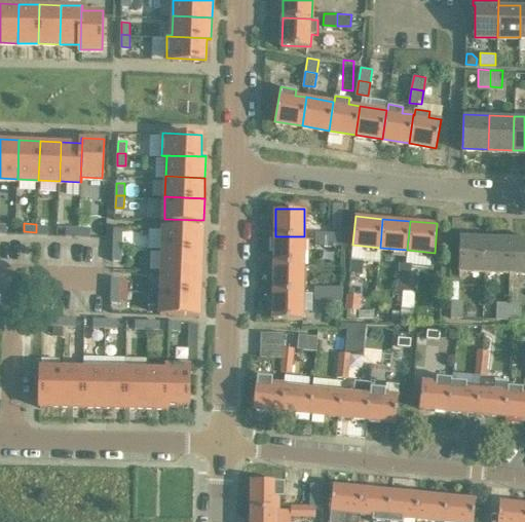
[(36,232),(48,232),(48,224),(36,224),(36,232)]
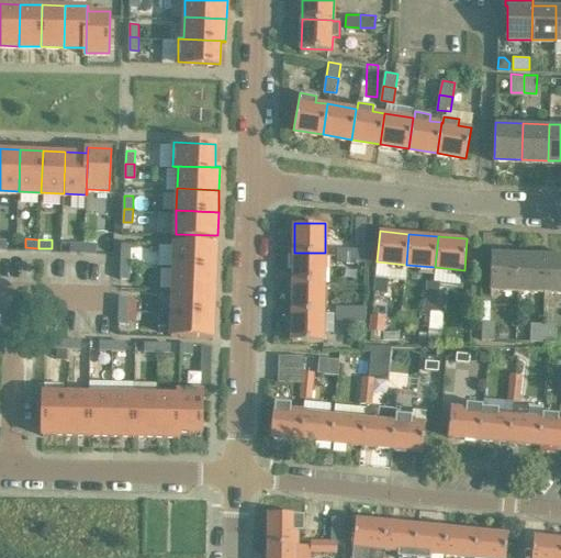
[(70,249),(83,249),(83,242),(70,241),(70,249)]
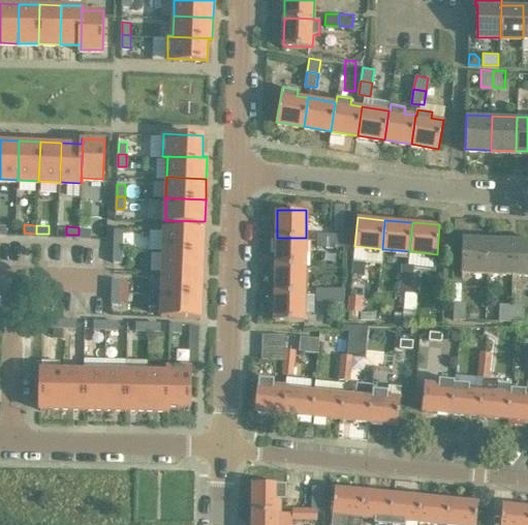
[(79,235),(91,236),(91,227),(79,227),(79,235)]
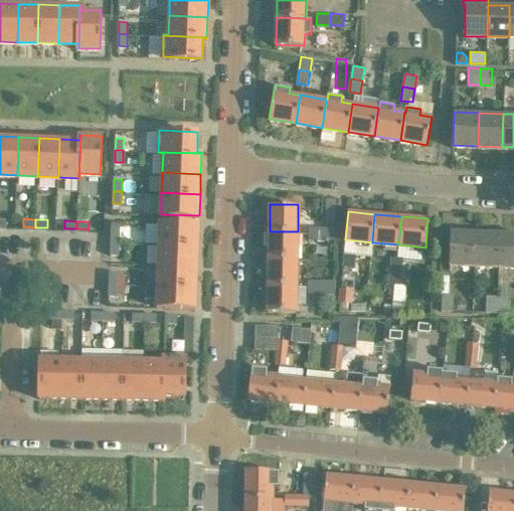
[(160,221),(159,243),(198,244),(198,223),(160,221)]
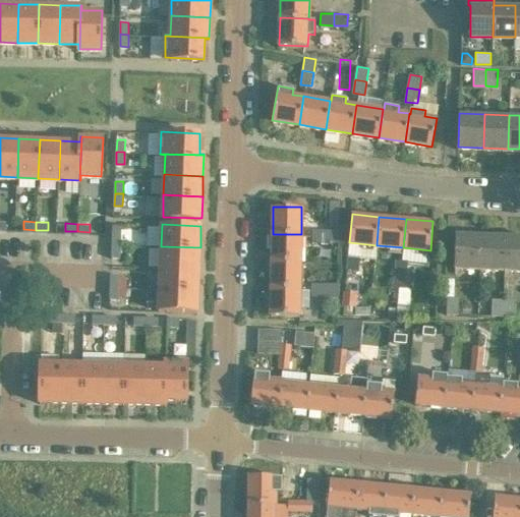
[(326,241),(327,229),(312,229),(312,240),(326,241)]
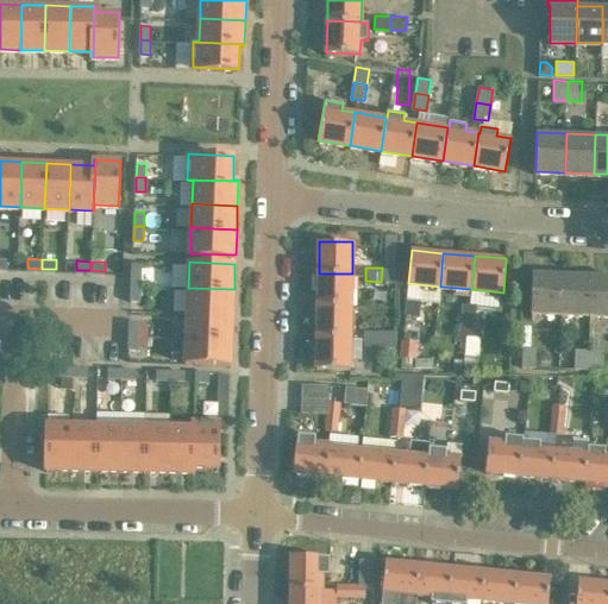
[(397,282),(397,268),(382,268),(381,282),(397,282)]
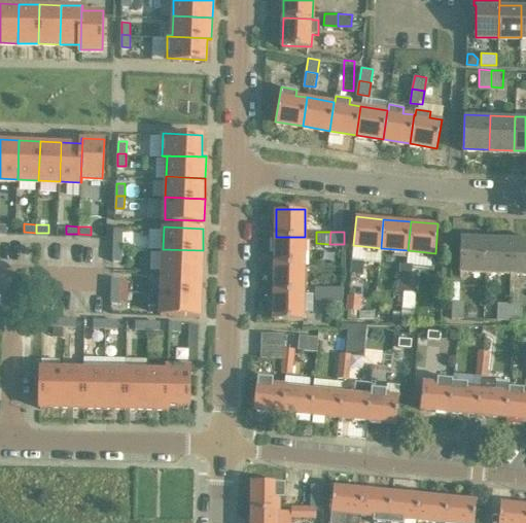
[(114,235),(113,247),(121,247),(123,235),(114,235)]
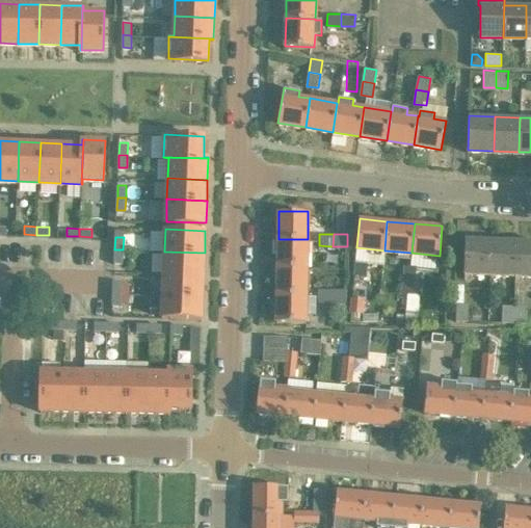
[(489,273),(490,239),(465,238),(463,272),(489,273)]
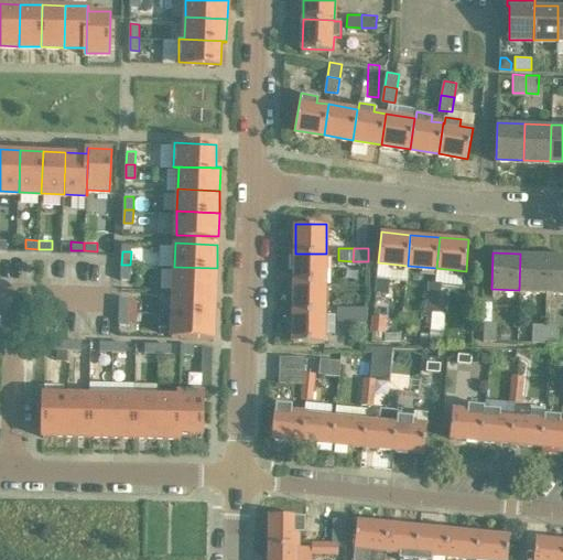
[(295,254),(294,282),(325,283),(326,254),(295,254)]
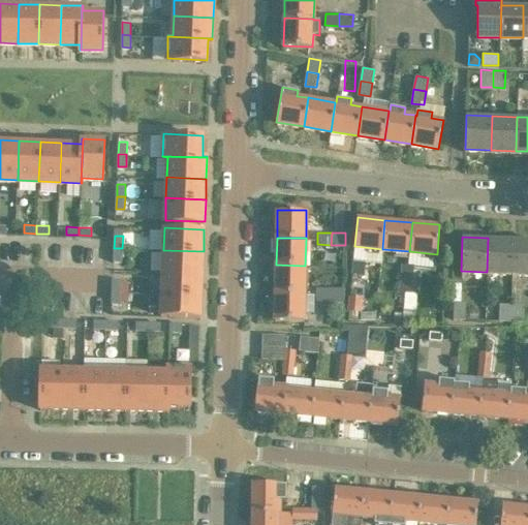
[(514,239),(488,238),(487,272),(513,273),(514,239)]
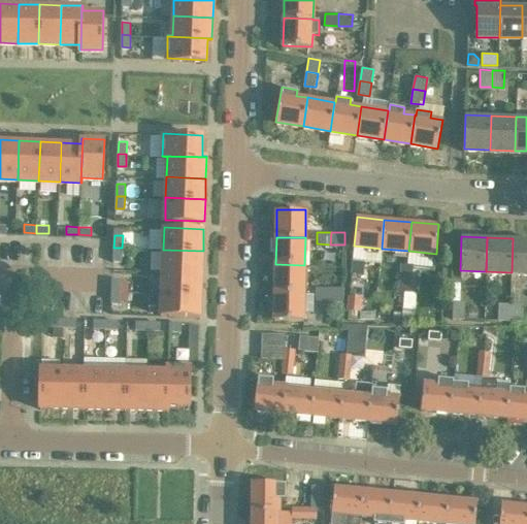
[(526,238),(513,238),(512,272),(526,272),(526,238)]
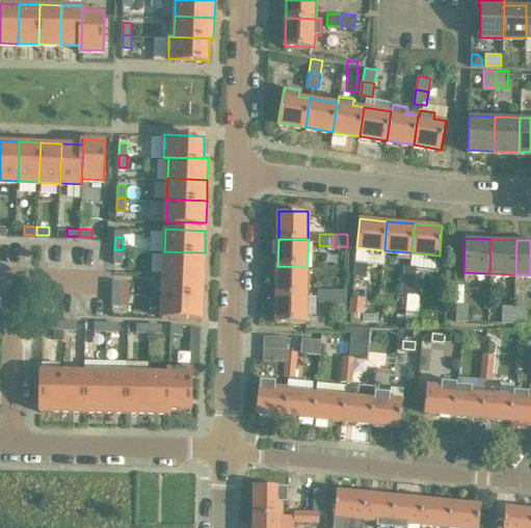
[(114,249),(114,262),(123,262),(123,249),(114,249)]
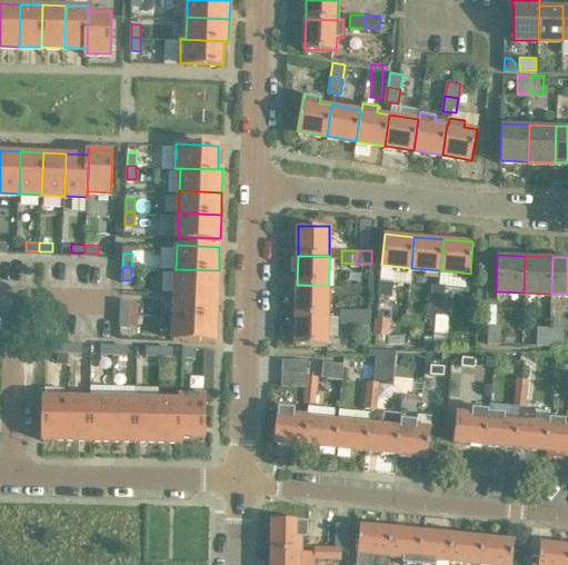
[(176,269),(176,291),(218,293),(219,270),(176,269)]
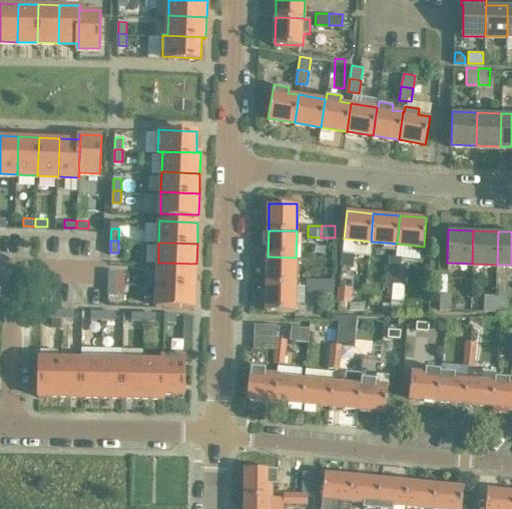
[(354,266),(355,251),(343,249),(342,264),(354,266)]
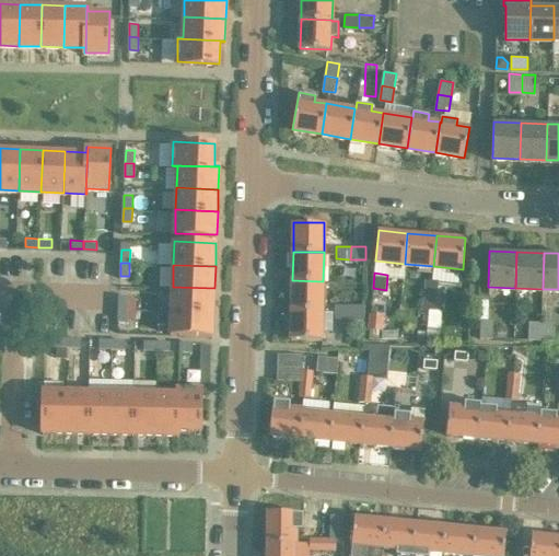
[(437,293),(439,279),(426,278),(424,292),(437,293)]
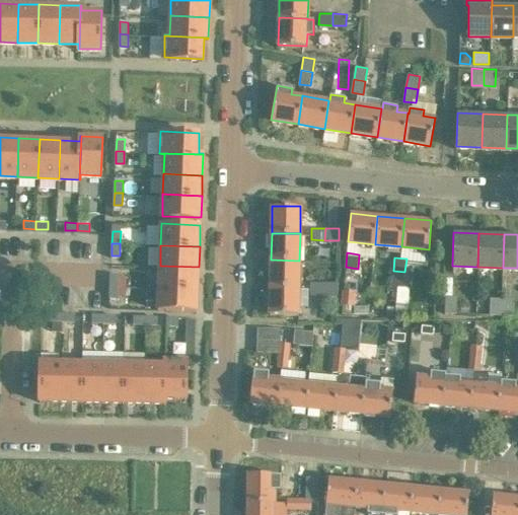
[(271,260),(270,286),(299,287),(299,261),(271,260)]
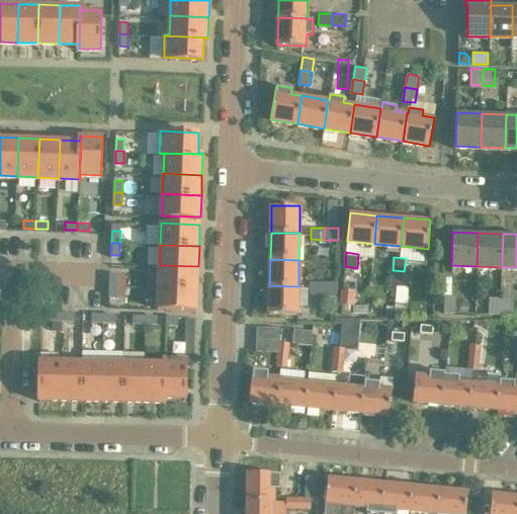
[(160,265),(159,285),(197,287),(198,266),(160,265)]
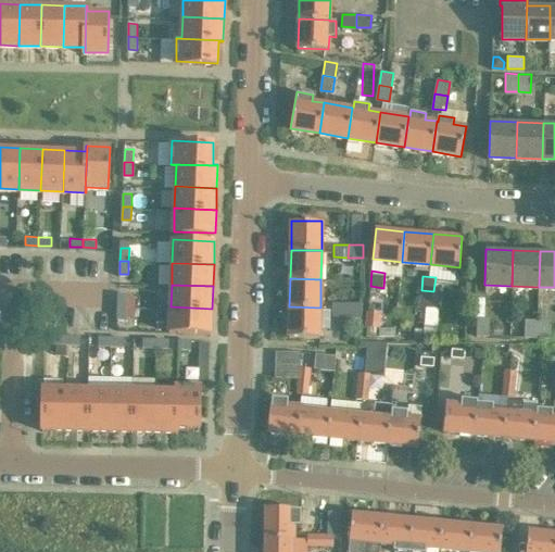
[(432,305),(433,291),(421,290),(420,304),(432,305)]
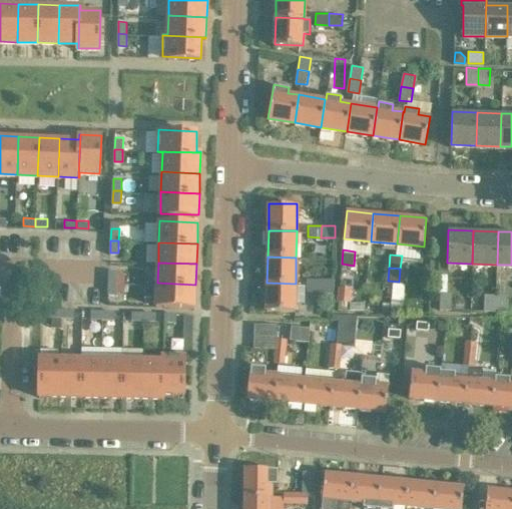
[(109,269),(109,281),(117,282),(117,270),(109,269)]
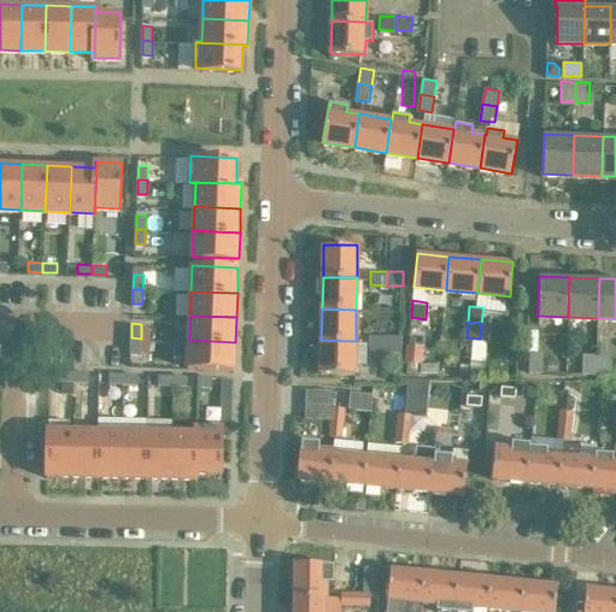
[(385,348),(385,335),(369,334),(369,348),(385,348)]
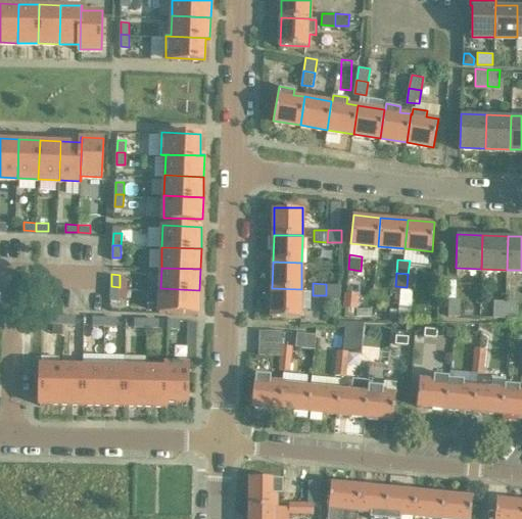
[(339,295),(340,284),(326,284),(326,295),(339,295)]
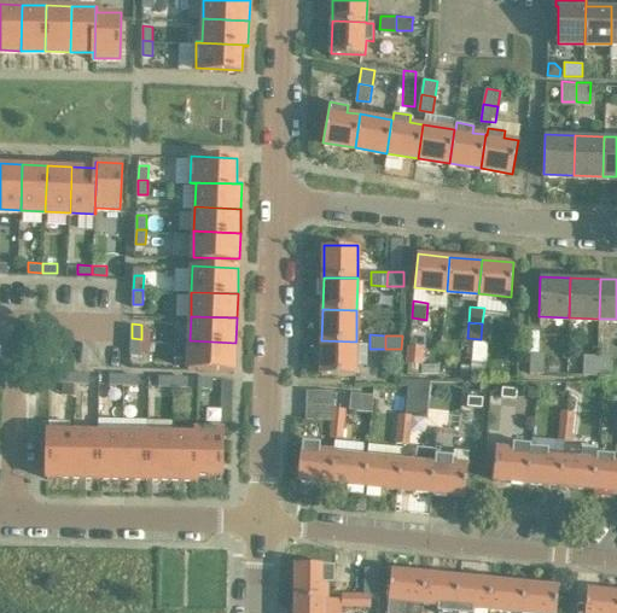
[(132,338),(131,352),(140,354),(141,339),(132,338)]
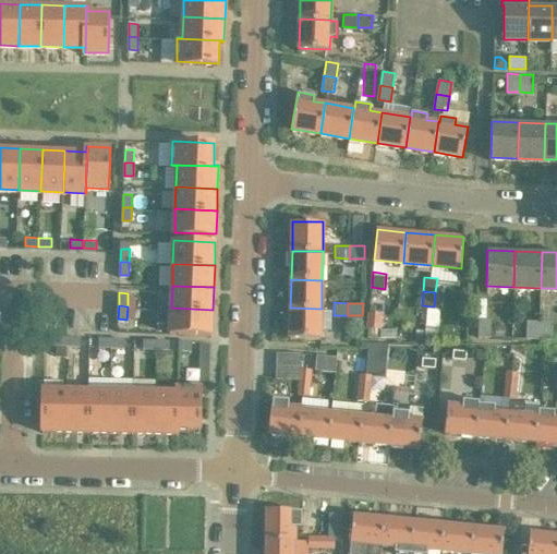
[(171,308),(170,332),(212,333),(213,310),(171,308)]
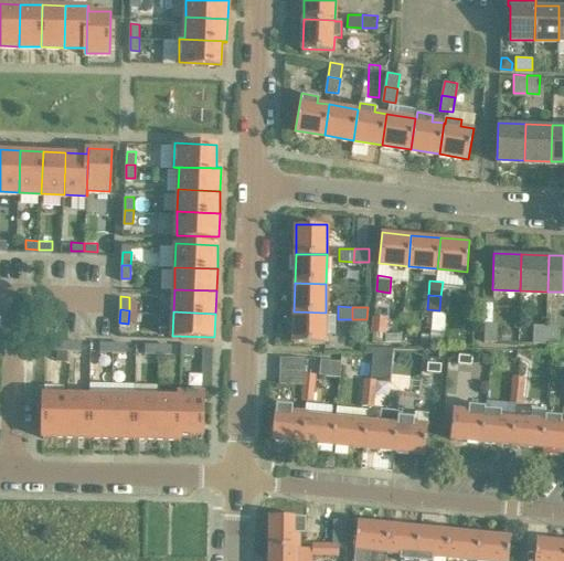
[(326,313),(294,311),(294,341),(325,342),(326,313)]
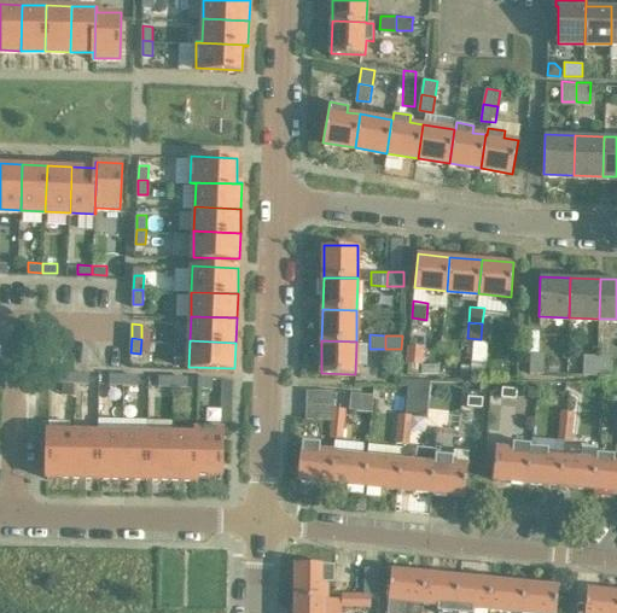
[(421,361),(424,344),(409,343),(408,360),(421,361)]
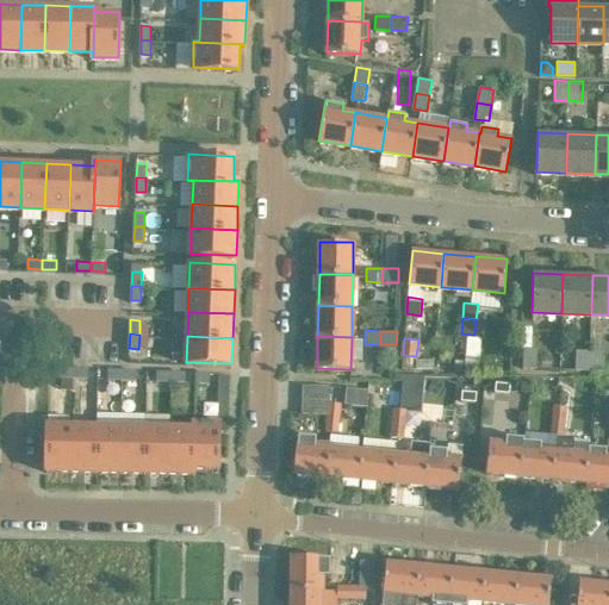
[(479,354),(480,343),(466,342),(466,353),(479,354)]
